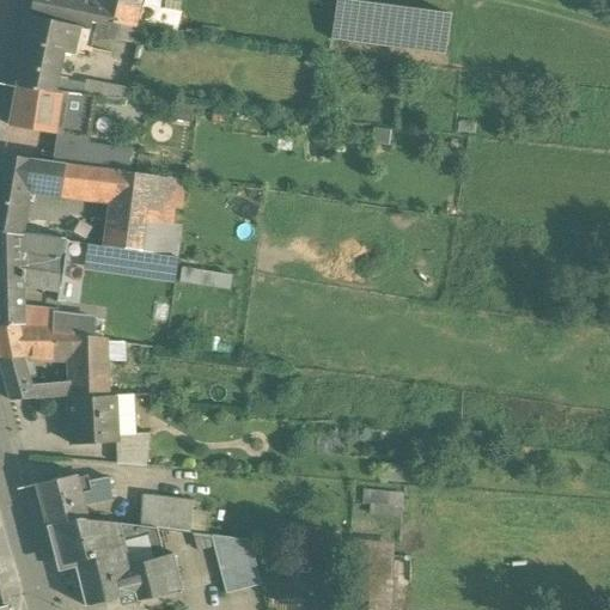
[(96,2),(83,0),(36,0),(34,14),(78,25),(91,28),(92,18),(96,2)]
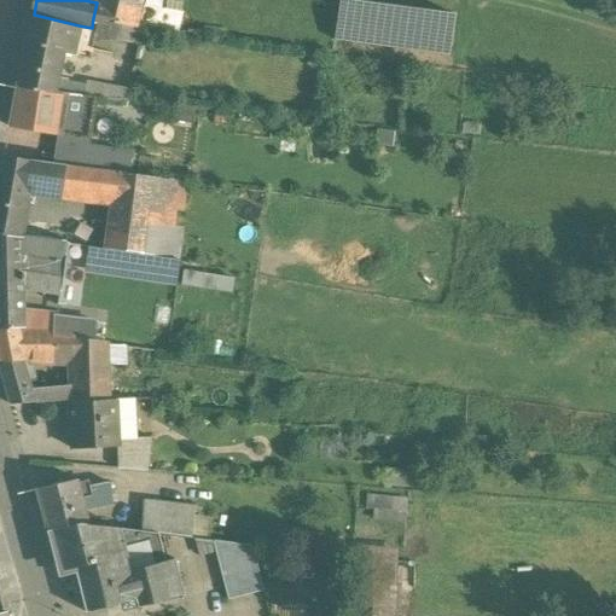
[(97,0),(97,3),(93,18),(102,19),(135,25),(140,0),(97,0)]
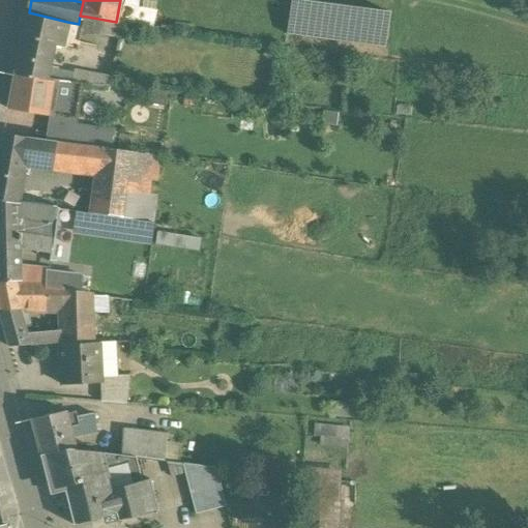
[(292,0),(288,32),(386,46),(391,11),(308,0),(292,0)]
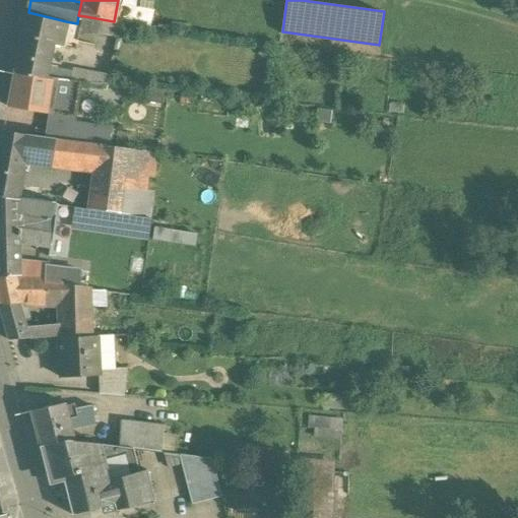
[(66,21),(28,12),(23,37),(55,44),(61,45),(66,21)]
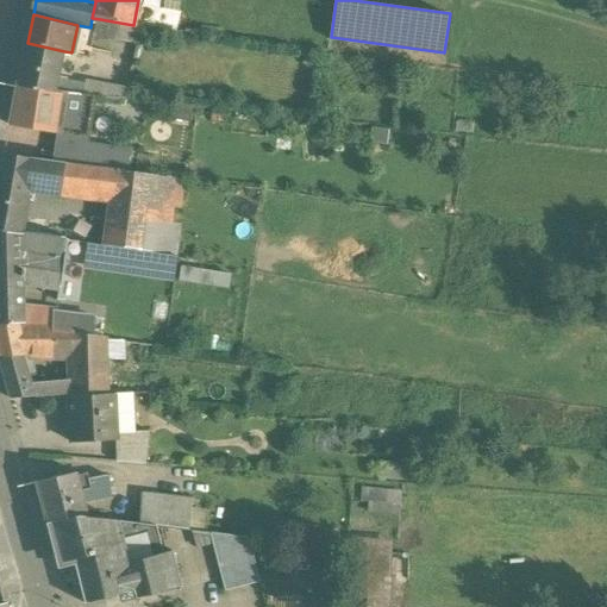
[(133,25),(100,19),(97,33),(139,42),(143,27),(133,25)]
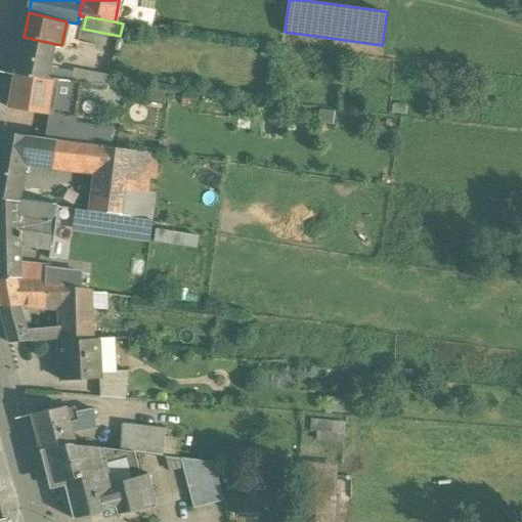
[(55,44),(24,37),(15,74),(47,79),(48,79),(55,44)]
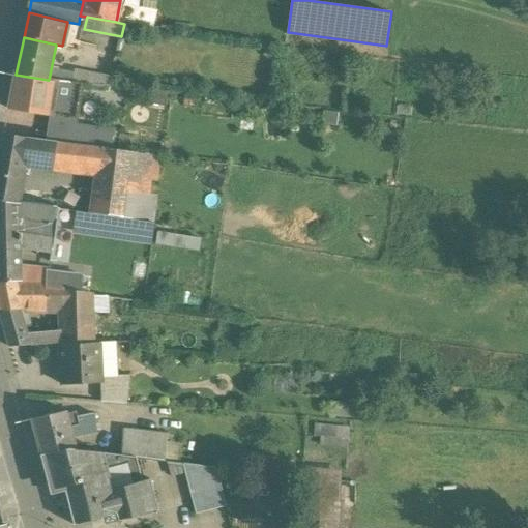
[(48,80),(16,75),(6,123),(26,126),(30,97),(53,101),(56,80),(49,80),(48,80)]
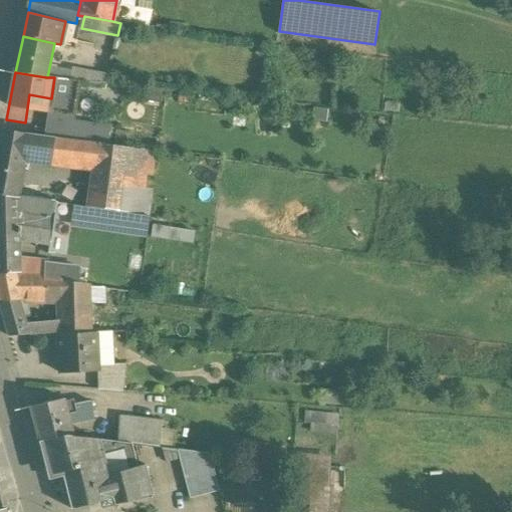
[(69,79),(54,77),(51,98),(73,100),(76,80),(69,79)]
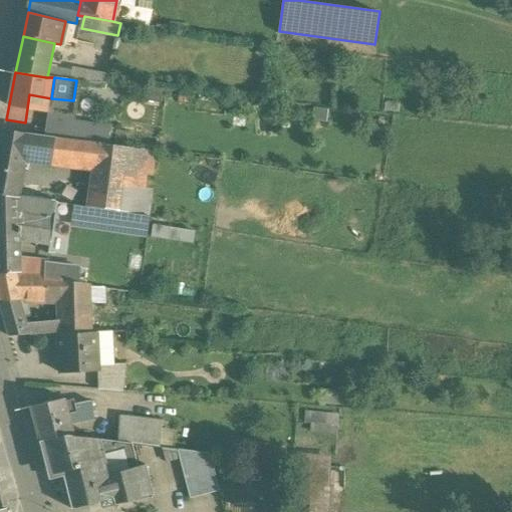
[(163,89),(145,88),(143,114),(161,115),(163,89)]
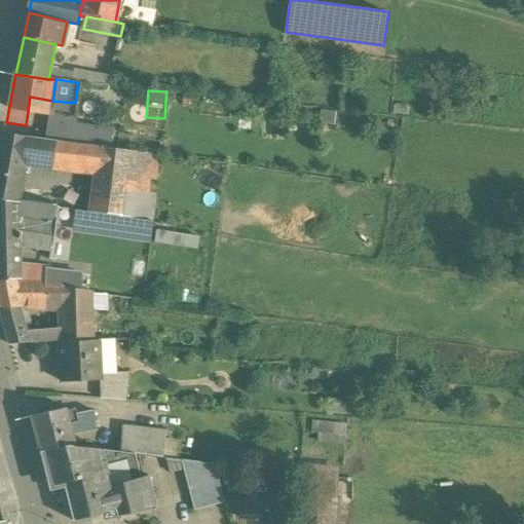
[(26,125),(6,122),(4,131),(26,134),(26,135),(40,137),(41,127),(26,125)]
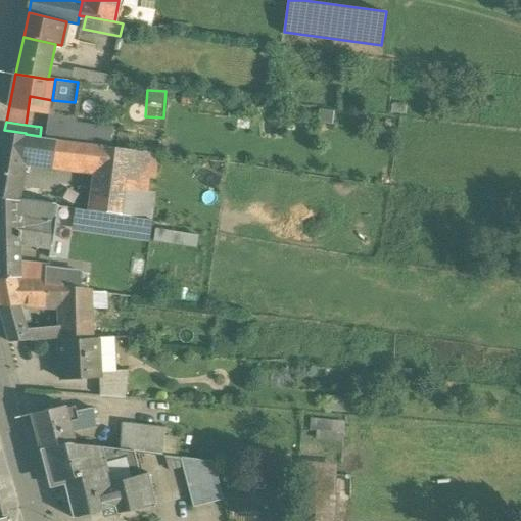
[(26,133),(4,130),(0,154),(0,186),(16,190),(21,157),(51,161),(55,138),(26,134),(26,133)]
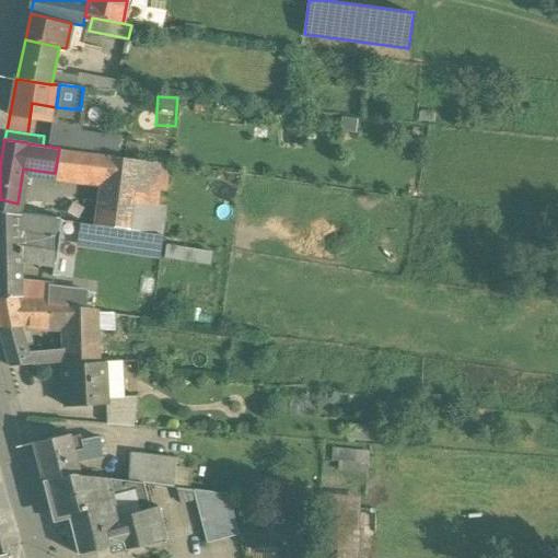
[(108,154),(59,148),(55,173),(55,174),(105,181),(108,154)]
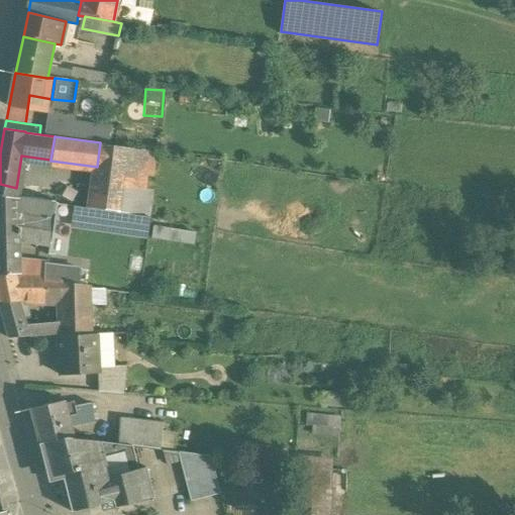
[(129,146),(100,142),(97,167),(92,207),(121,211),(129,146)]
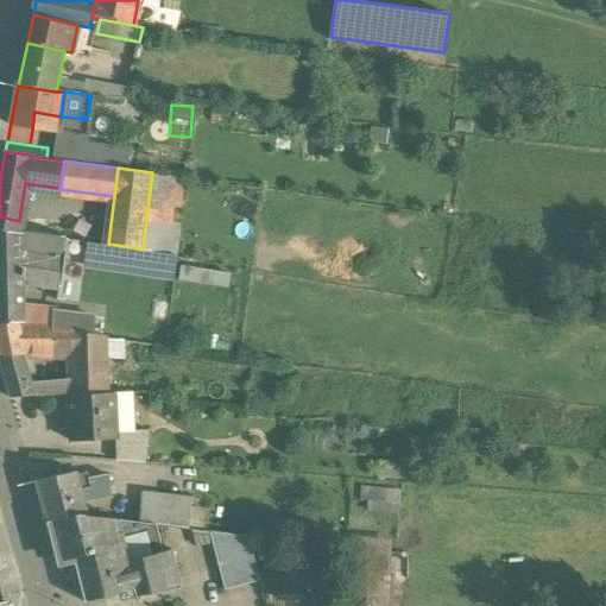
[(152,172),(143,248),(178,254),(188,178),(152,172)]
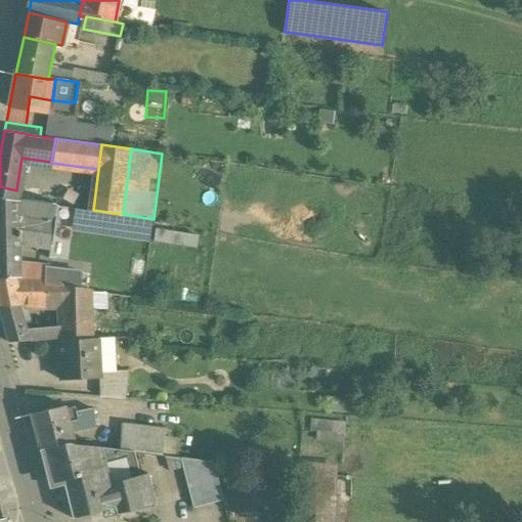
[(16,190),(0,186),(0,197),(14,200),(14,198),(56,204),(58,192),(27,187),(16,190)]
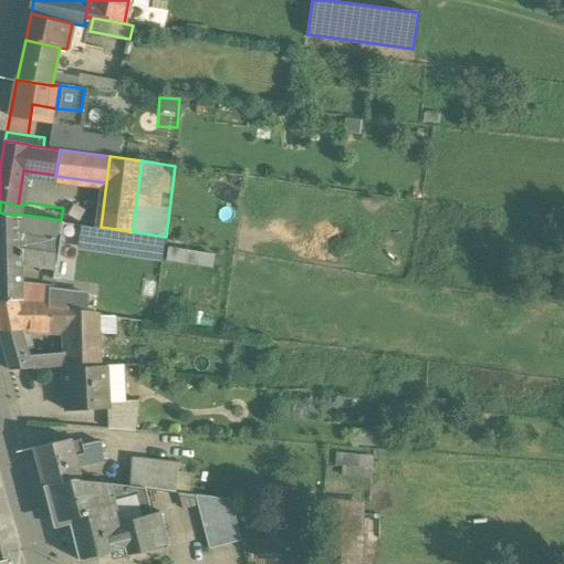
[(16,216),(0,212),(0,284),(21,284),(21,262),(54,269),(61,221),(61,220),(16,213),(16,216)]
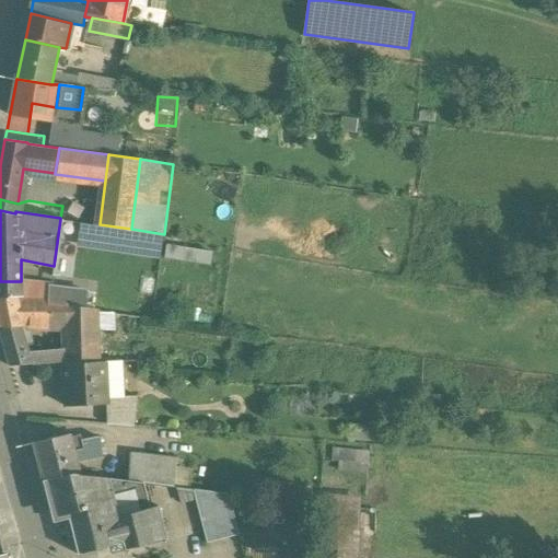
[(131,229),(100,224),(96,250),(160,259),(164,234),(131,229)]
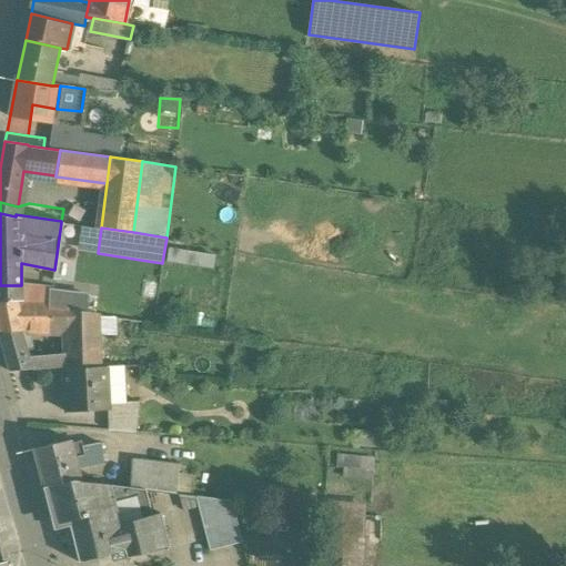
[(170,260),(219,266),(221,254),(172,248),(170,260)]
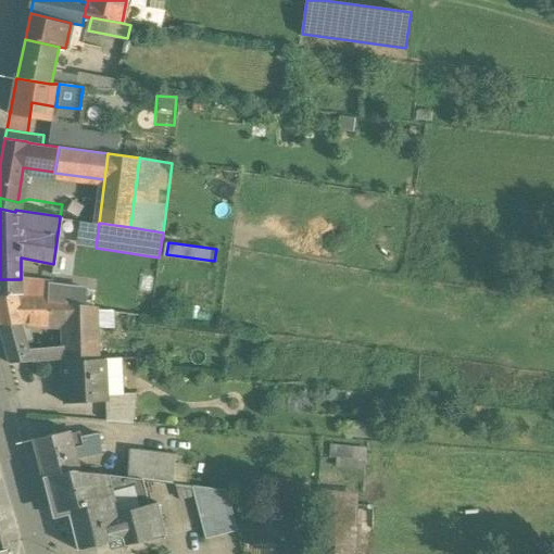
[(21,279),(0,279),(0,294),(17,294),(19,296),(22,296),(21,282),(21,279)]
